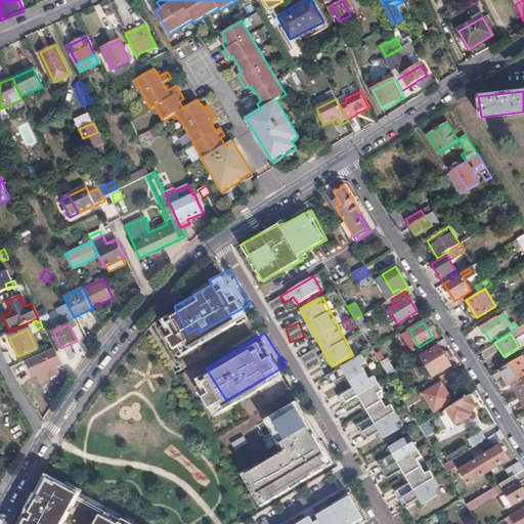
[(60,364),(53,348),(26,360),(32,377),(35,375),(38,384),(57,376),(54,367),(60,364)]
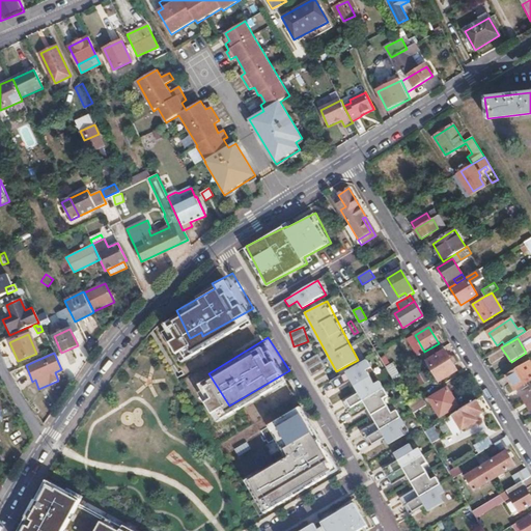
[(456,371),(444,353),(428,362),(440,382),(456,371)]
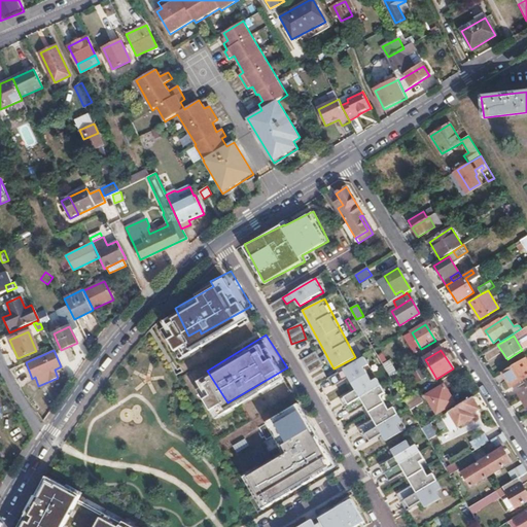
[(346,406),(363,396),(386,441),(405,431),(400,423),(405,421),(395,406),(390,408),(383,393),(386,391),(379,377),(376,378),(365,356),(344,367),(356,390),(342,397),(346,406)]
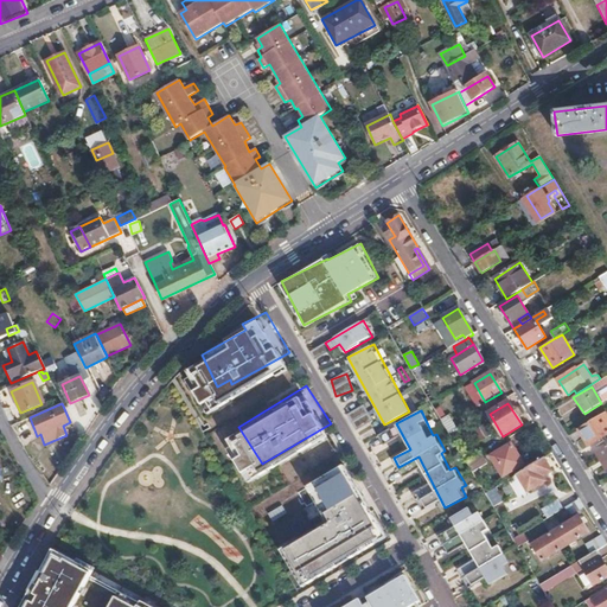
[(606,434),(606,417),(604,413),(577,429),(588,446),(606,434)]
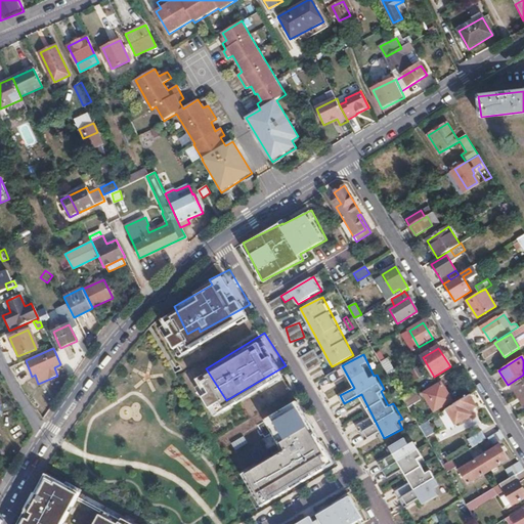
[(387,360),(382,363),(389,375),(394,372),(387,360)]
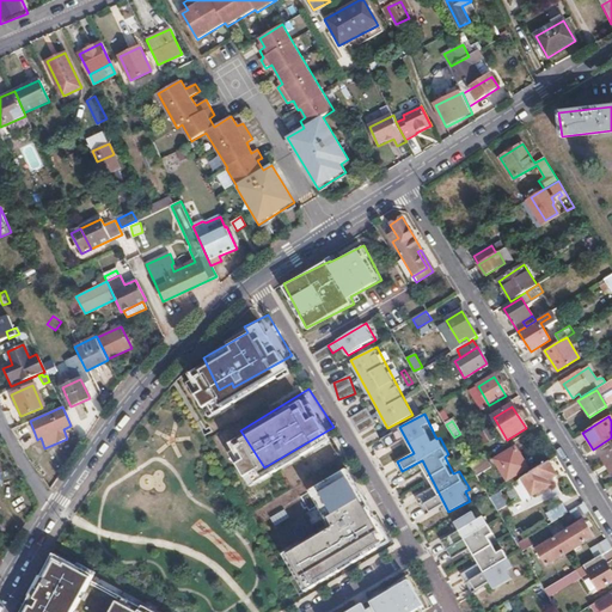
[(488,445),(499,438),(490,426),(479,434),(488,445)]
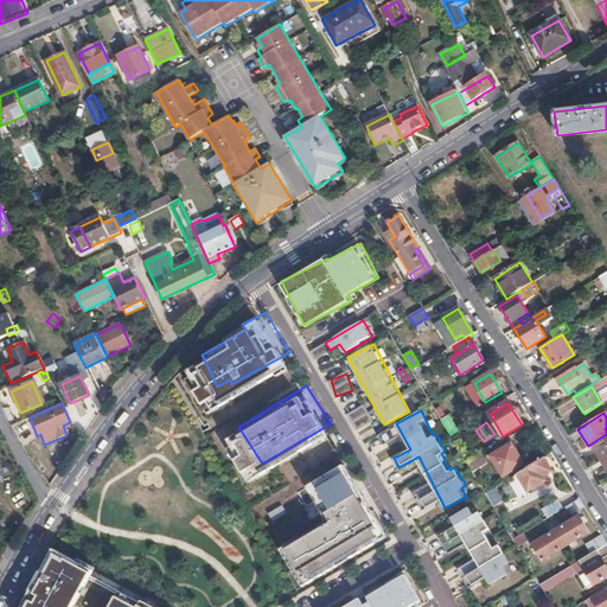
[(521,465),(509,445),(489,458),(500,477),(521,465)]
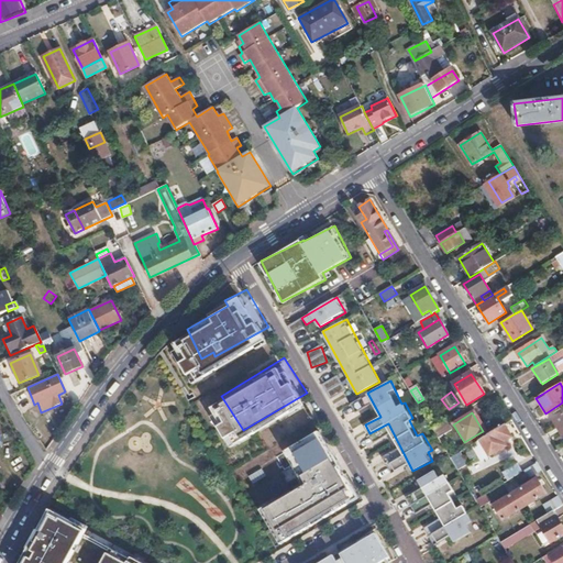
[(562,435),(562,414),(553,420),(562,437),(562,435)]
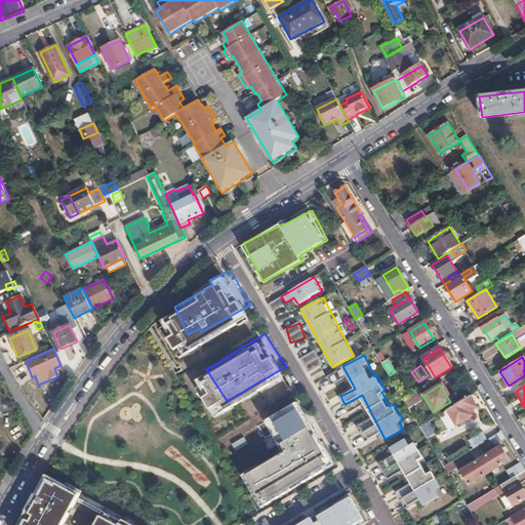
[(419,404),(413,394),(404,400),(410,410),(419,404)]
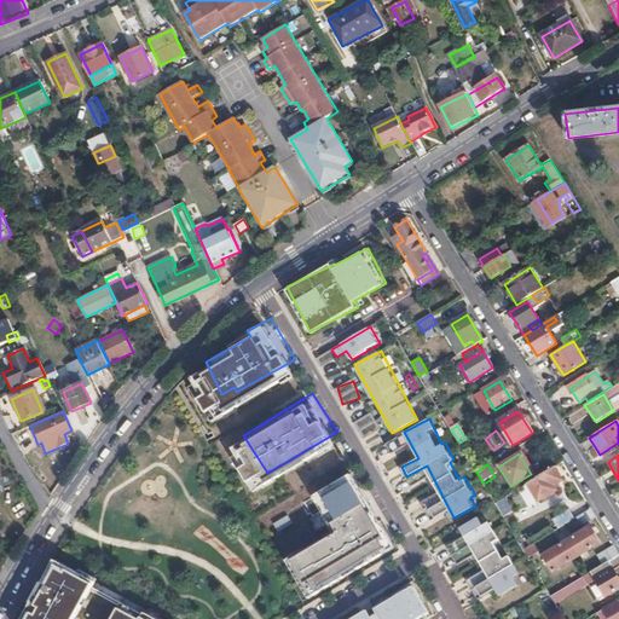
[(399,536),(357,466),(325,485),(346,518),(300,545),(323,582),(399,536)]
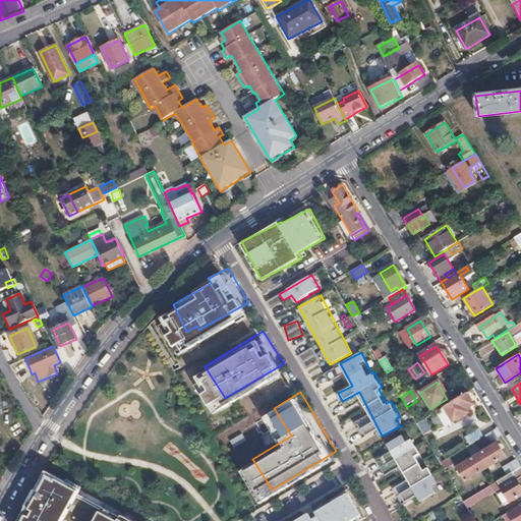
[(473,405),(466,393),(447,405),(458,424),(473,415),(468,408),(473,405)]
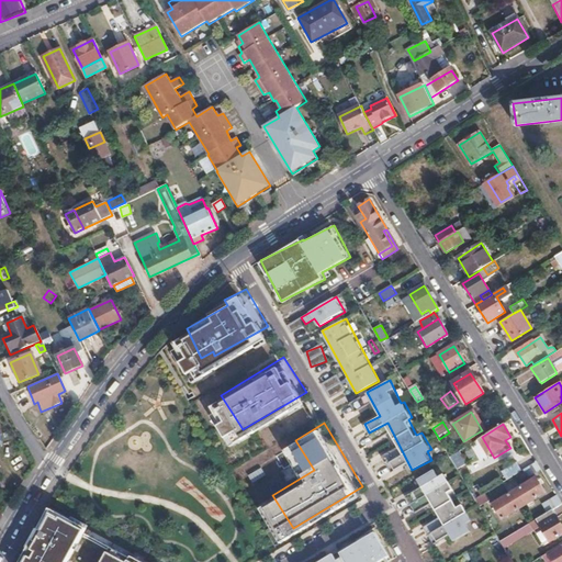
[(480,441),(472,444),(478,458),(485,454),(480,441)]
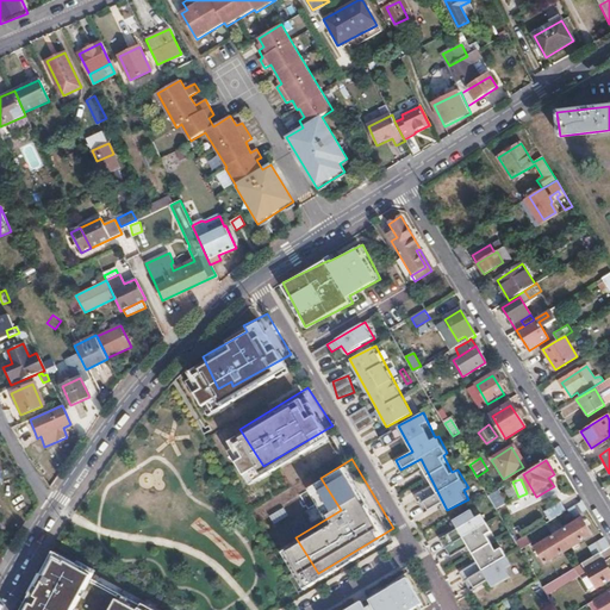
[(442,502),(433,486),(416,496),(427,512),(442,502)]
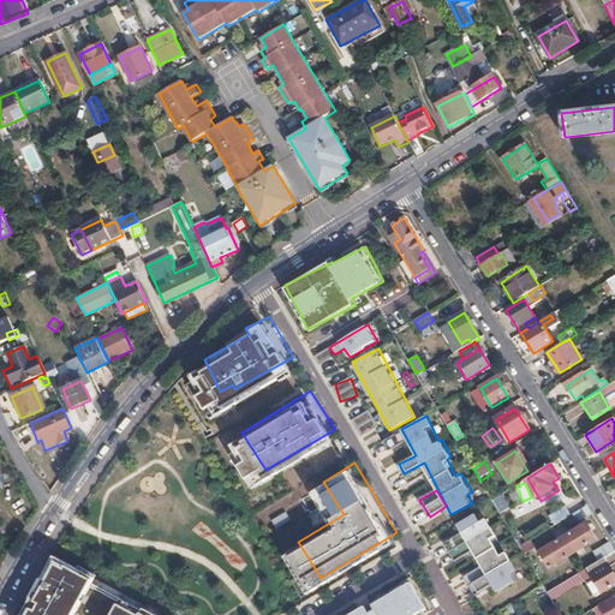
[(503,493),(493,499),(501,514),(513,508),(503,493)]
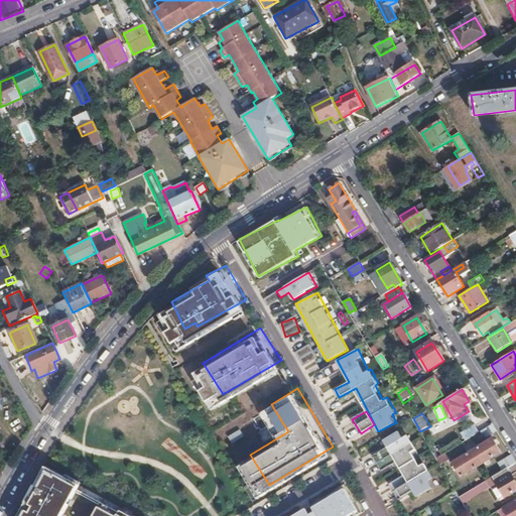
[(496,430),(492,424),(480,431),(484,438),(496,430)]
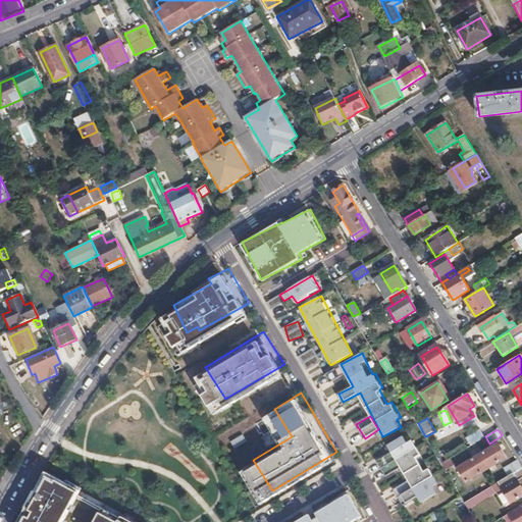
[(469,447),(483,437),(478,430),(466,438),(469,447)]
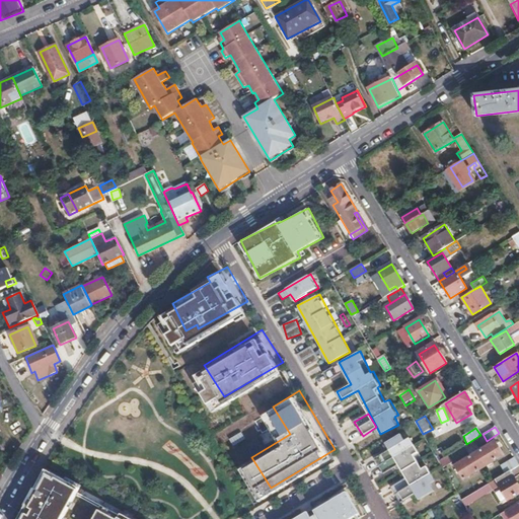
[(387,441),(406,478),(392,486),(401,502),(418,494),(421,499),(441,489),(429,464),(424,467),(416,453),(418,452),(406,431),(387,441)]
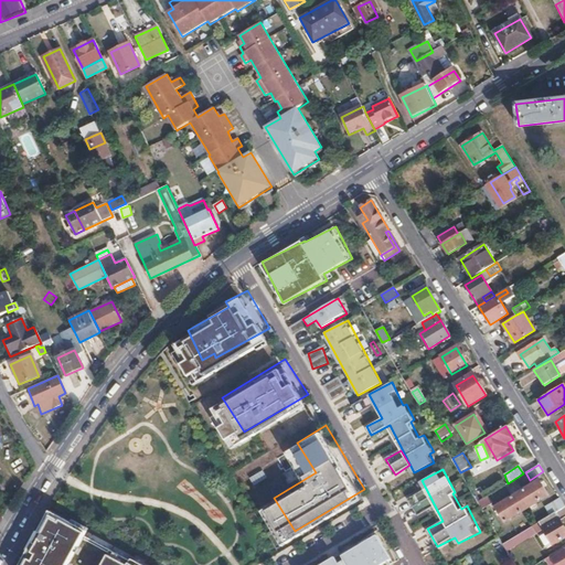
[(547,496),(539,481),(496,508),(504,522),(547,496)]
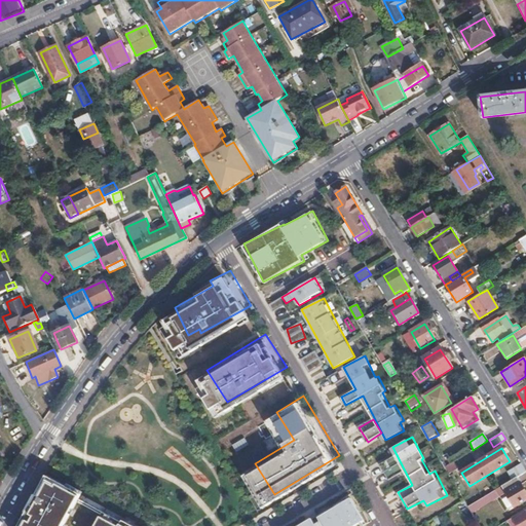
[(94,480),(57,460),(20,525),(69,525),(70,524),(74,525),(170,525),(171,524),(134,505),(130,510),(113,501),(89,488),(94,480)]
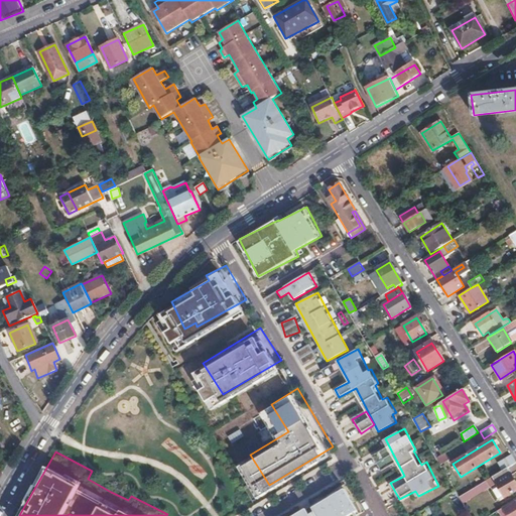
[(436,458),(441,466),(449,460),(445,453),(436,458)]
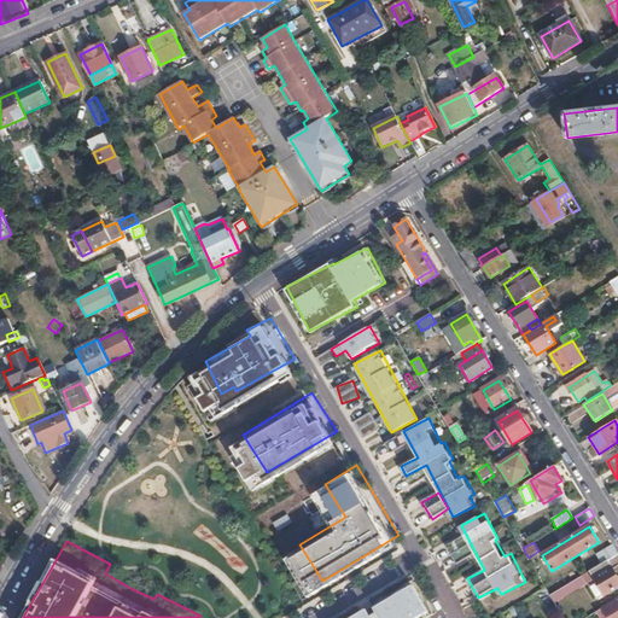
[(617,554),(613,547),(602,554),(606,561),(617,554)]
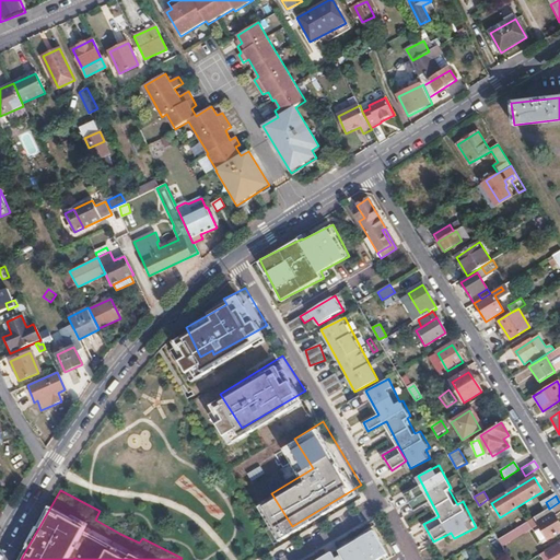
[(559,534),(559,525),(549,509),(500,538),(505,546),(539,525),(541,529),(536,533),(541,543),(547,539),(549,541),(559,534)]
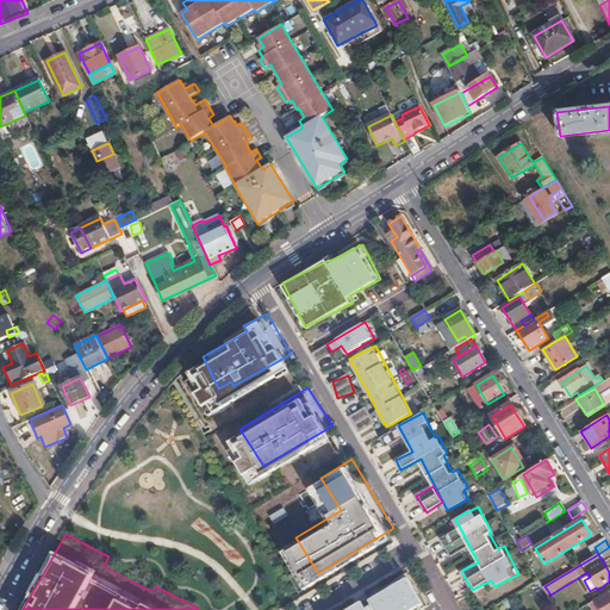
[(414,571),(344,609),(417,609),(431,603),(414,571)]
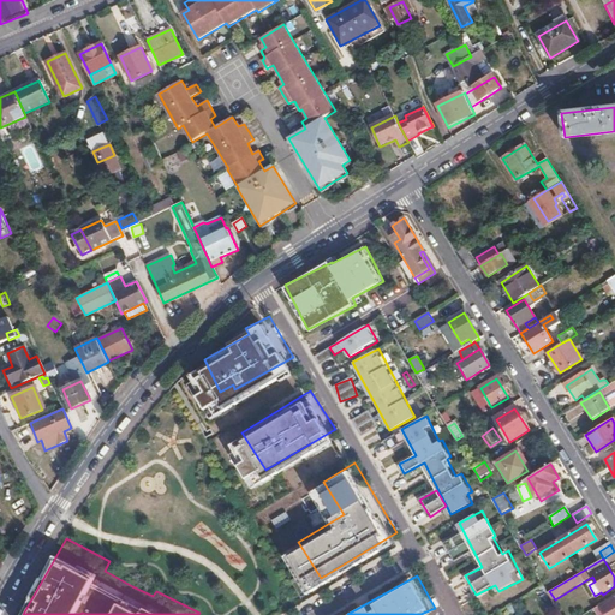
[(614,614),(614,598),(613,601),(611,598),(591,610),(593,614),(599,614),(602,614),(601,614),(614,614)]
